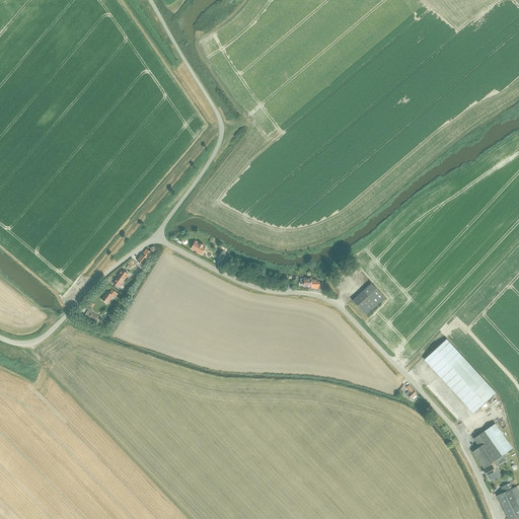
[(202,254),(206,248),(203,247),(204,246),(200,244),(200,245),(195,242),(192,248),(202,254)]
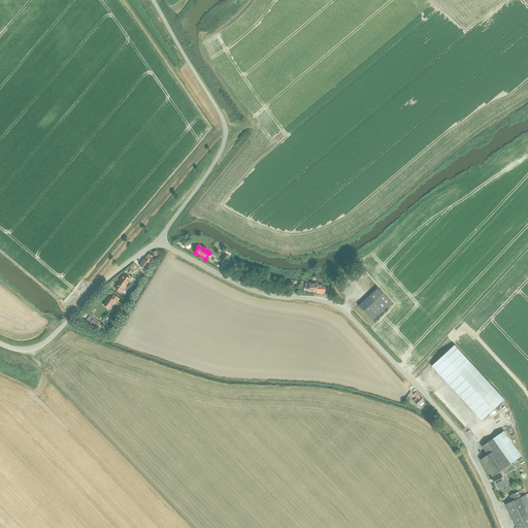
[(226,264),(229,257),(224,254),(221,261),(226,264)]
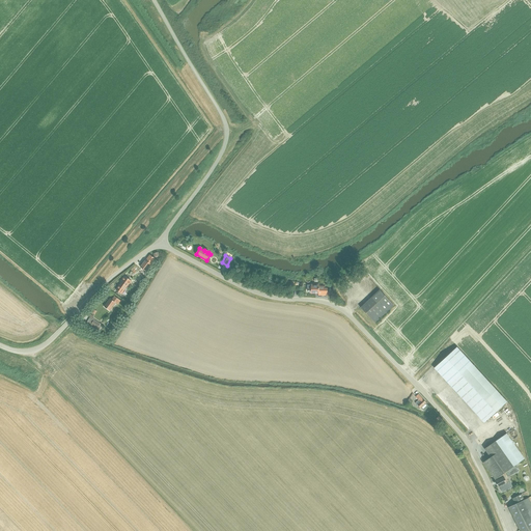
[(145,260),(140,267),(146,272),(151,264),(145,260)]
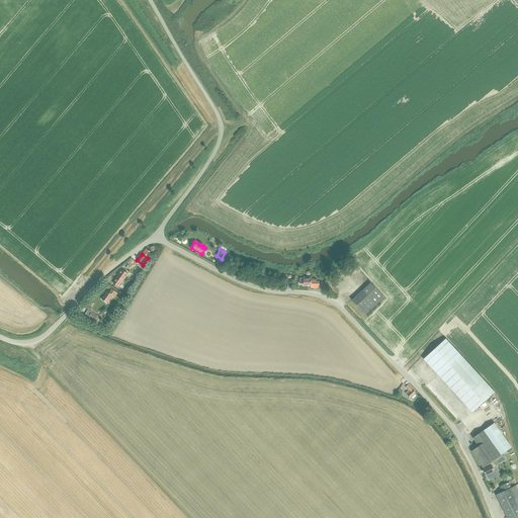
[(124,280),(128,274),(127,273),(127,272),(125,271),(124,271),(122,269),(117,275),(118,276),(113,283),(118,286),(120,283),(122,279),(124,280)]
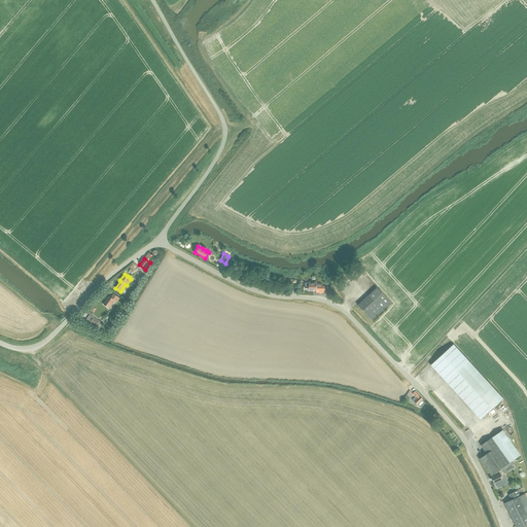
[(316,291),(316,292),(326,292),(327,289),(324,289),(324,288),(323,288),(323,286),(321,286),(321,284),(317,284),(317,283),(309,282),(309,283),(306,283),(305,288),(306,288),(306,289),(307,289),(307,288),(309,288),(312,289),(312,291),(316,291)]
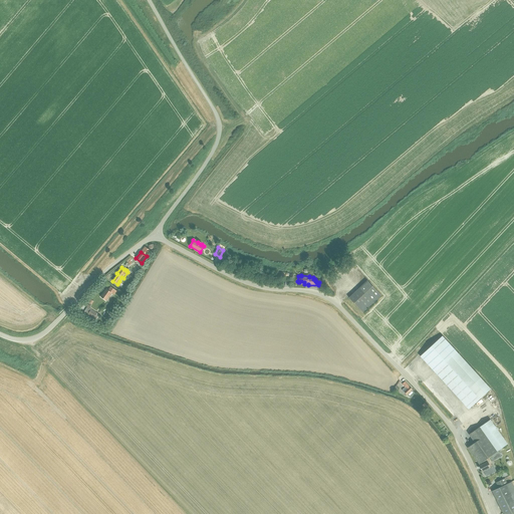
[(362,312),(381,295),(367,280),(349,297),(362,312)]
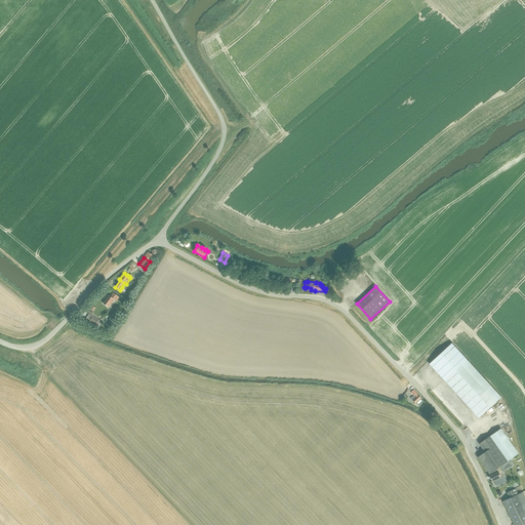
[(111,296),(109,295),(103,304),(109,308),(114,299),(116,300),(118,296),(113,292),(111,296)]
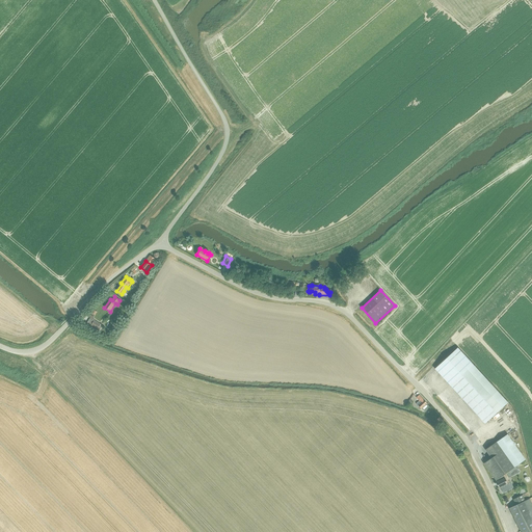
[(92,326),(90,328),(96,331),(97,329),(98,329),(101,331),(104,326),(101,324),(95,320),(91,325),(92,326)]
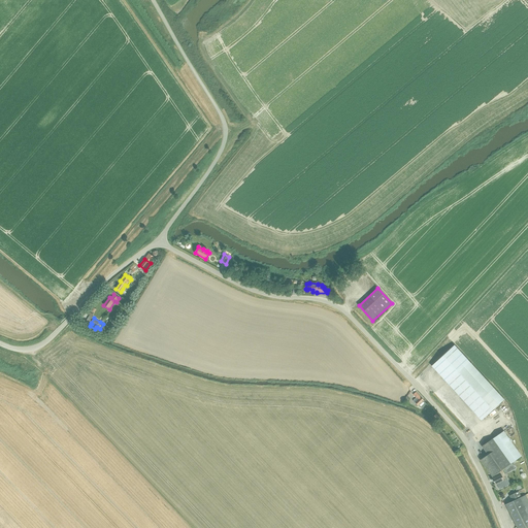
[(504,399),(469,361),(454,344),(431,366),(482,421),(504,399)]
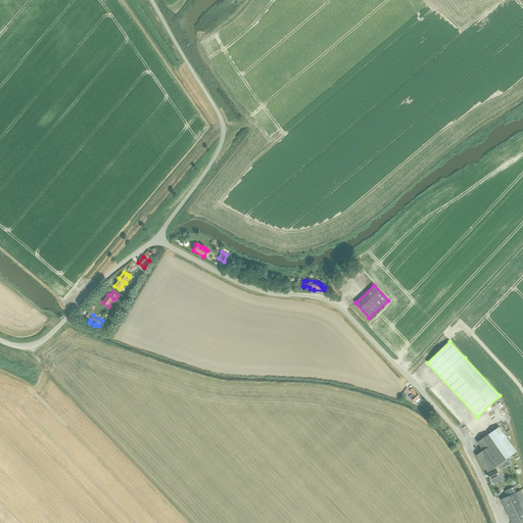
[(412,388),(410,390),(413,394),(409,397),(414,402),(415,401),(418,405),(423,400),(420,396),(412,388)]
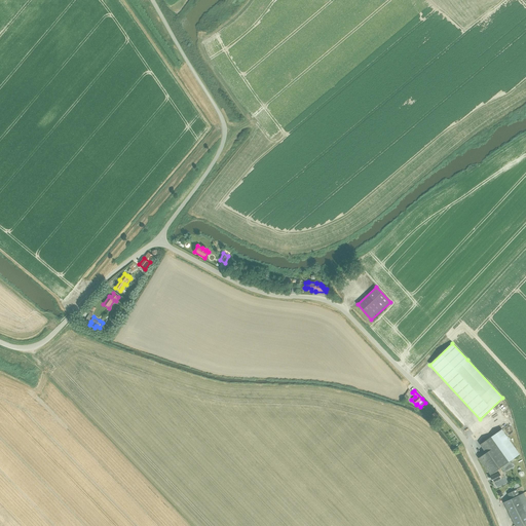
[(480,457),(479,458),(481,461),(490,475),(491,476),(491,477),(494,482),(497,487),(508,482),(504,477),(501,468),(502,467),(502,466),(509,462),(519,455),(501,429),(491,437),(480,445),(486,453),(480,457)]
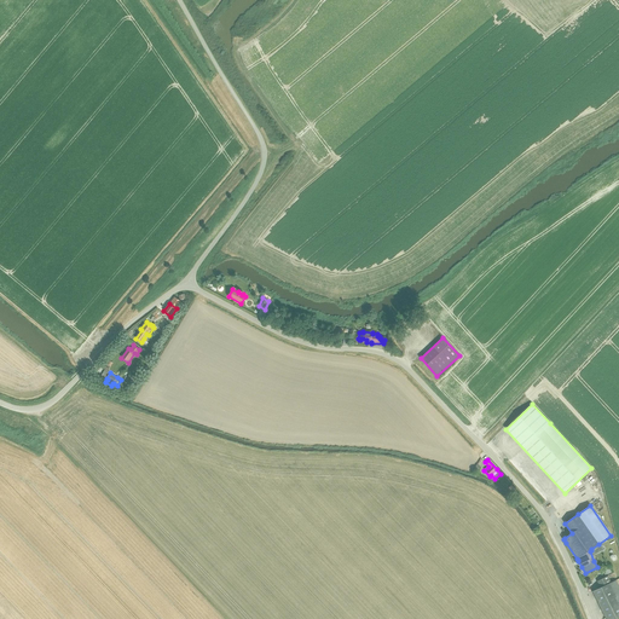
[(597,580),(600,588),(611,583),(608,576),(597,580)]
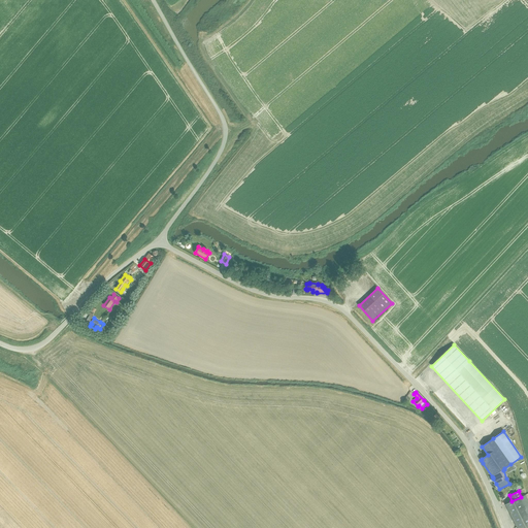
[(526,527),(527,527),(527,499),(526,495),(521,497),(512,501),(505,504),(517,527),(526,527)]
